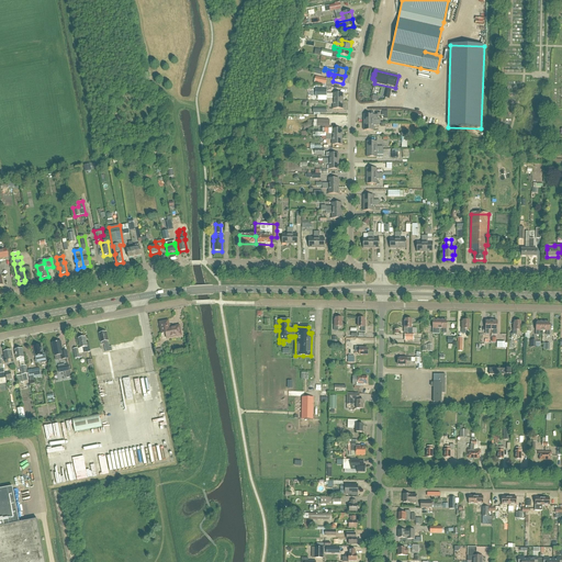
[(171,327),(169,326),(168,322),(159,323),(161,333),(165,332),(167,339),(181,336),(180,326),(171,327)]
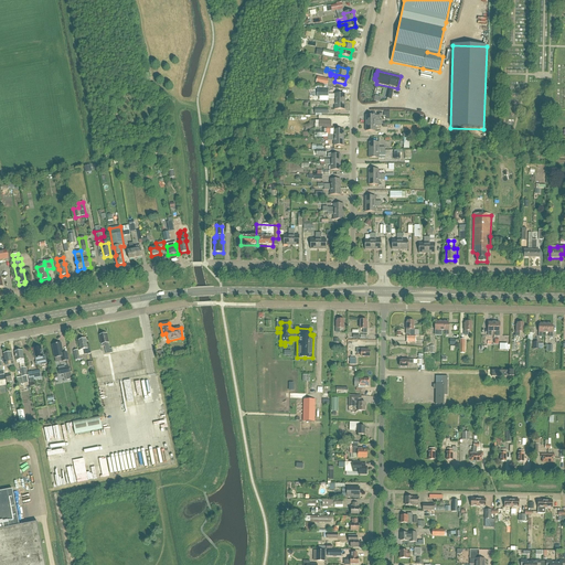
[(110,350),(107,334),(100,336),(103,347),(105,347),(107,354),(114,353),(113,349),(110,350)]
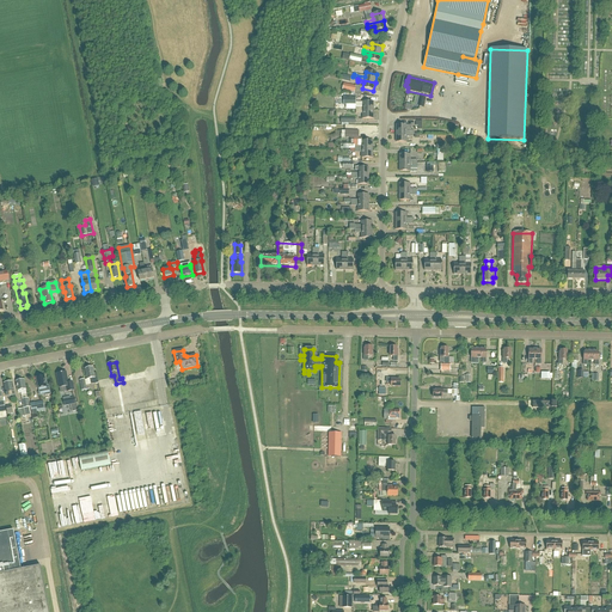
[(97,375),(95,374),(93,367),(85,369),(87,380),(90,379),(91,385),(99,384),(97,375)]
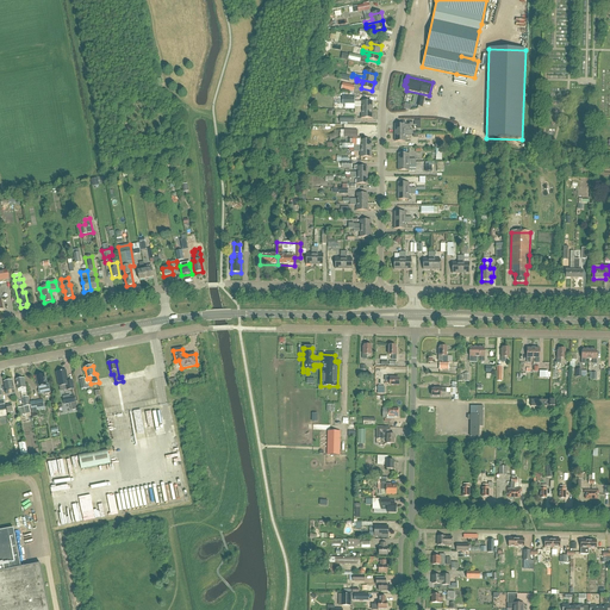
[(67,371),(57,373),(60,387),(61,392),(67,391),(74,390),(73,381),(68,383),(67,371)]
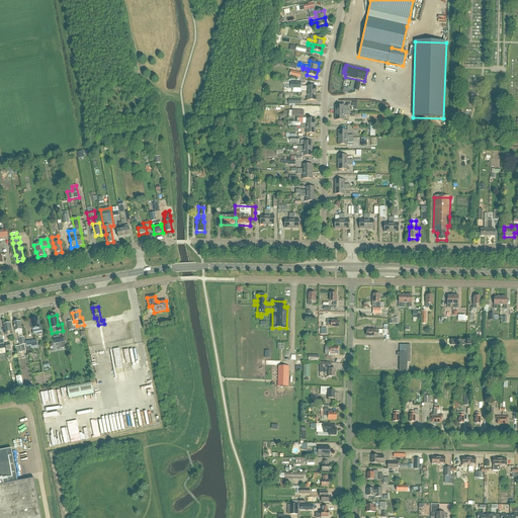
[(42,334),(41,327),(40,327),(39,323),(38,323),(37,319),(31,320),(33,333),(32,333),(33,335),(35,335),(35,334),(37,334),(37,335),(42,334)]
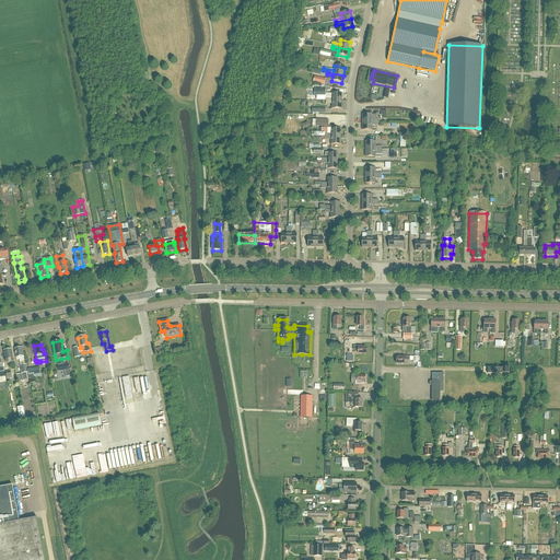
[(24,361),(22,348),(15,350),(16,358),(16,360),(20,360),(20,362),(24,361)]
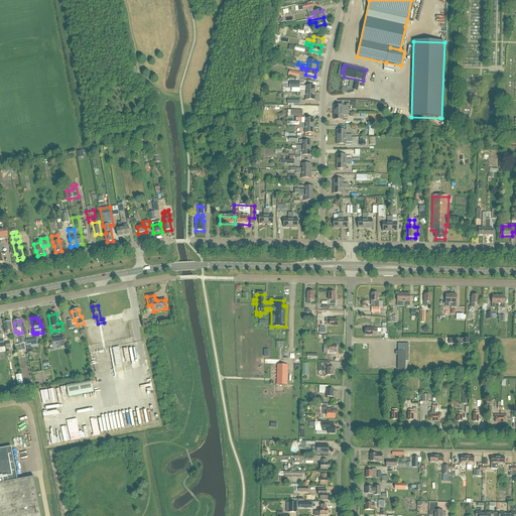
[(12,334),(11,331),(12,331),(10,323),(3,324),(5,332),(6,332),(6,335),(12,334)]
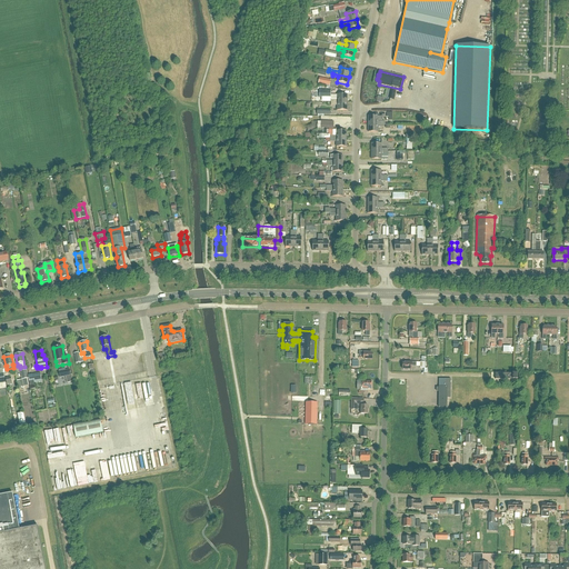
[(21,387),(29,386),(27,379),(28,379),(27,370),(20,372),(22,380),(19,380),(21,387)]
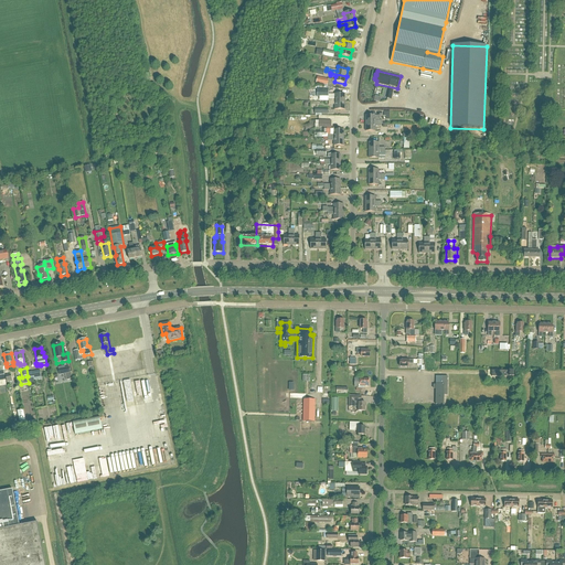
[(59,370),(60,375),(65,374),(67,381),(73,380),(72,373),(71,373),(70,368),(59,370)]
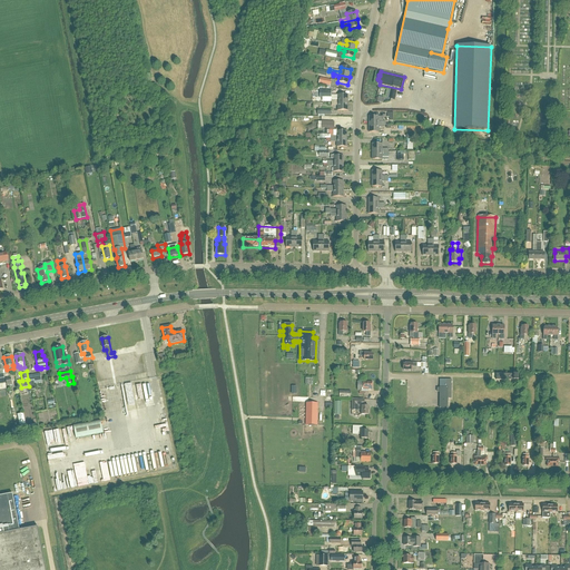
[(445,387),(440,387),(440,408),(440,409),(448,409),(448,399),(451,399),(452,380),(445,380),(445,387)]
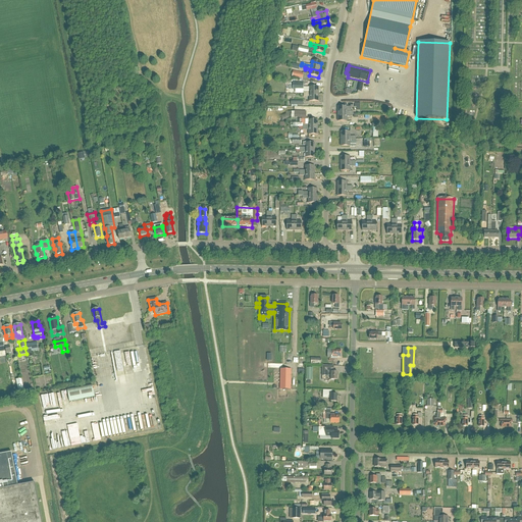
[(337,380),(337,372),(333,372),(333,367),(324,367),(324,376),(331,376),(331,380),(337,380)]
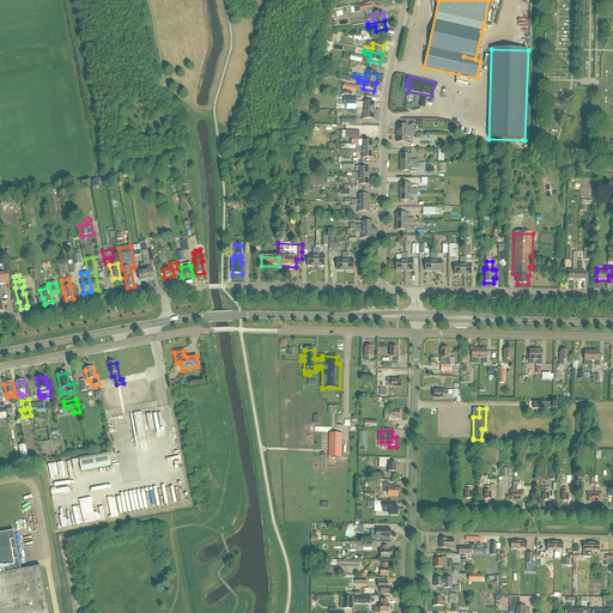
[(341,434),(332,434),(329,434),(329,457),(332,457),(341,457),(341,434)]
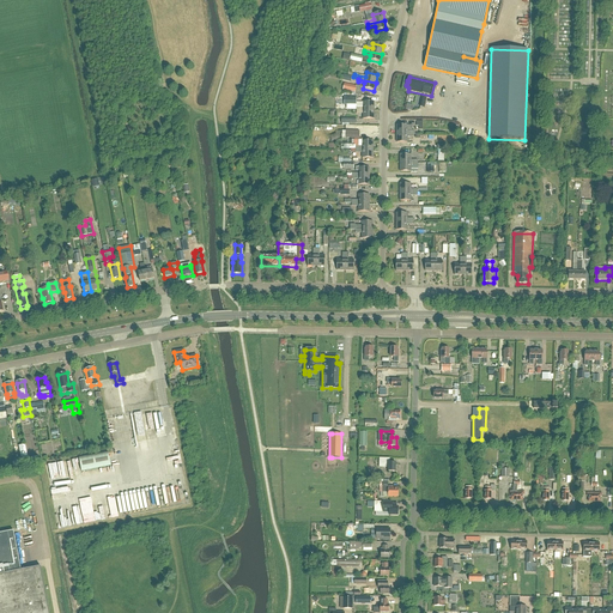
[(82,472),(110,467),(108,453),(79,459),(82,472)]
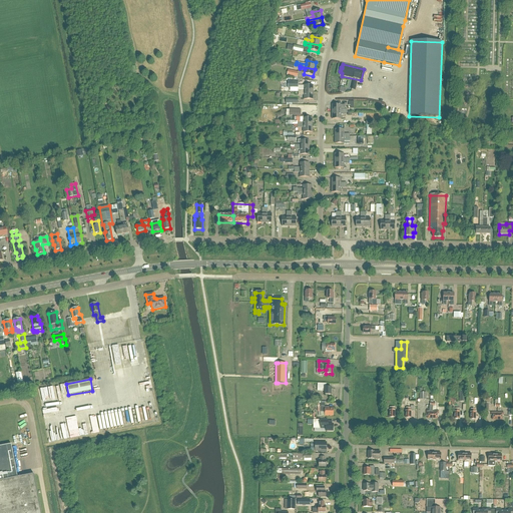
[(331,395),(332,388),(326,388),(326,384),(318,384),(318,389),(320,389),(320,391),(325,392),(325,395),(331,395)]
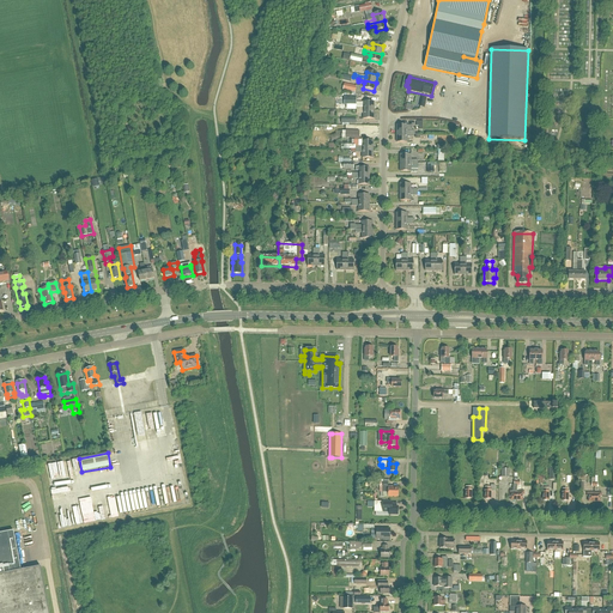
[(399,498),(399,487),(388,487),(388,483),(382,483),(382,486),(382,492),(388,492),(388,497),(399,498)]
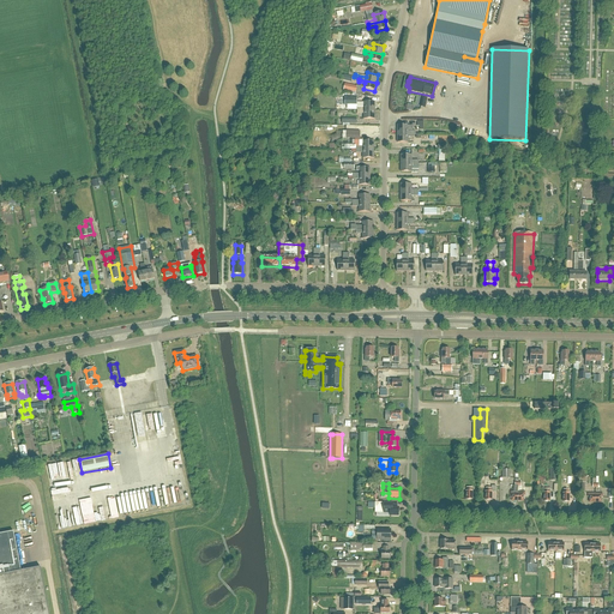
[(486,492),(486,500),(492,500),(492,492),(495,492),(495,486),(492,486),(492,488),(486,488),(486,492)]
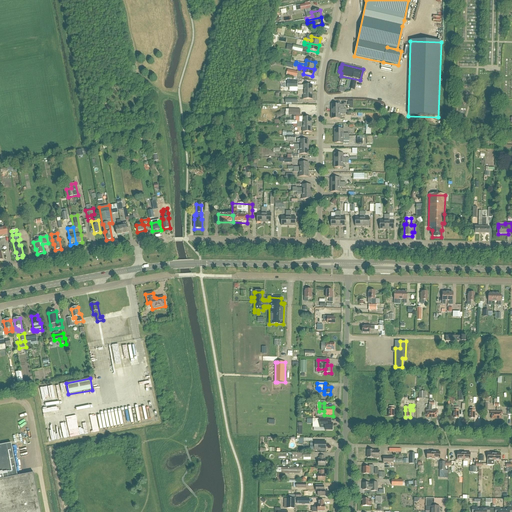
[(61,427),(63,438),(95,432),(94,424),(92,425),(90,416),(87,416),(89,429),(84,430),(83,424),(66,428),(66,426),(61,427)]
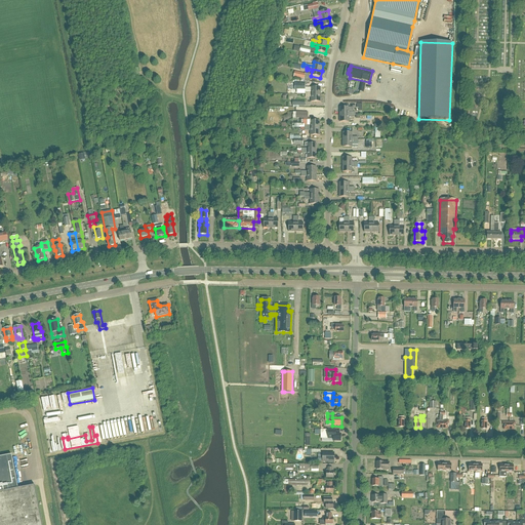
[(335,430),(333,430),(321,430),(321,438),(333,439),(333,441),(340,441),(341,435),(335,435),(335,430)]
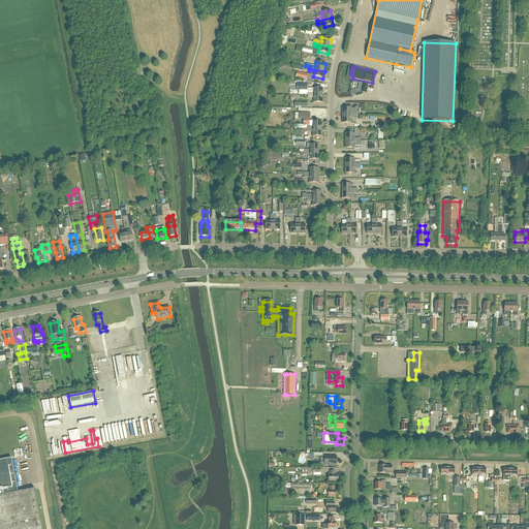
[(322,457),(322,454),(307,454),(307,457),(308,457),(308,459),(313,459),(313,457),(320,457),(320,465),(324,465),(324,466),(336,466),(337,457),(325,457),(322,457)]
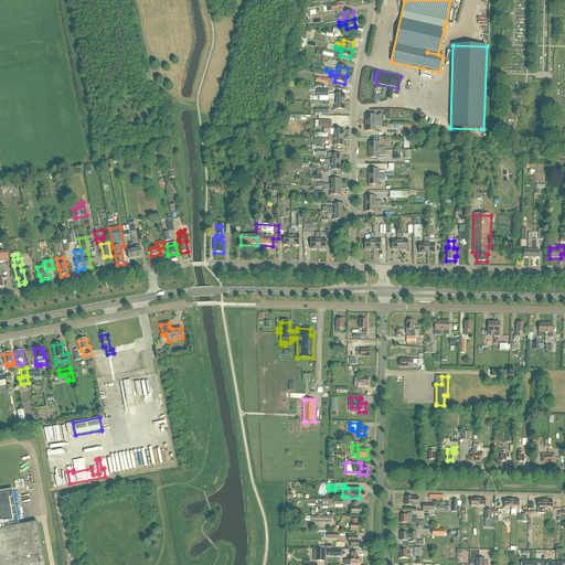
[(0,564),(45,564),(38,522),(20,525),(12,489),(0,491),(0,564)]
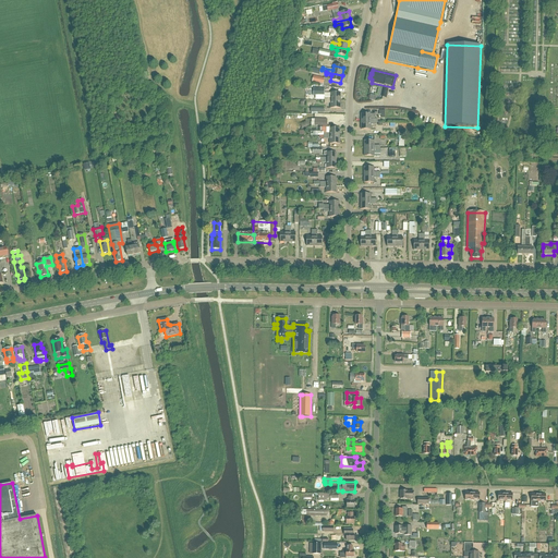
[(407,518),(407,508),(402,508),(402,509),(396,509),(396,517),(402,517),(402,518),(407,518)]
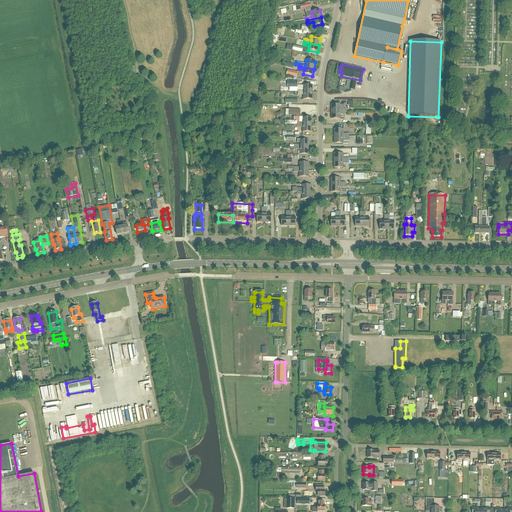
[(302,474),(302,469),(276,468),(276,469),(273,469),(273,473),(275,473),(275,482),(284,482),(285,474),(302,474)]
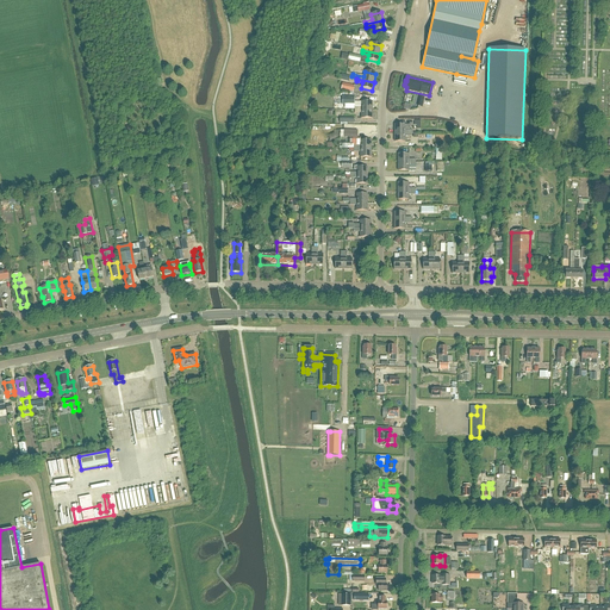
[(386,566),(386,561),(380,561),(380,566),(374,566),(374,570),(379,570),(379,573),(387,574),(387,566),(386,566)]
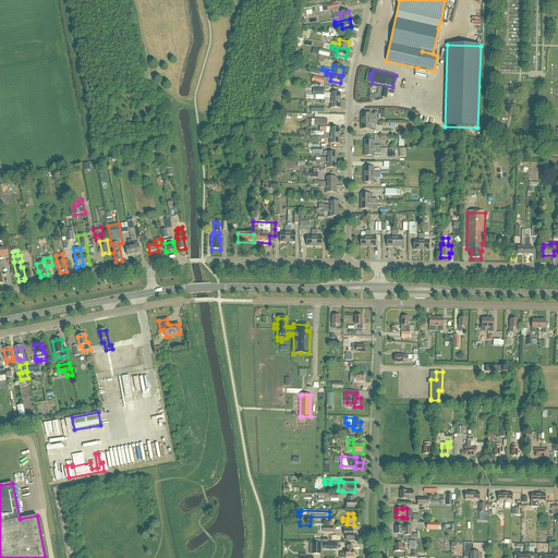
[(404,526),(404,528),(402,528),(402,526),(396,526),(396,534),(402,534),(404,534),(404,536),(411,536),(411,526),(404,526)]
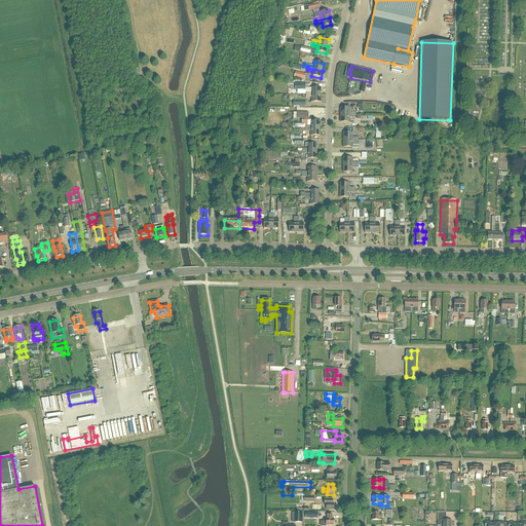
[(334,510),(334,503),(333,503),(333,499),(325,499),(325,503),(327,503),(327,505),(326,509),(327,510),(334,510)]
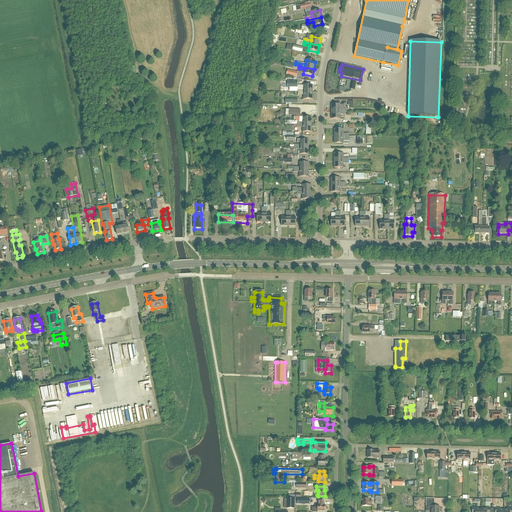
[(295,509),(295,499),(286,499),(286,508),(295,509)]
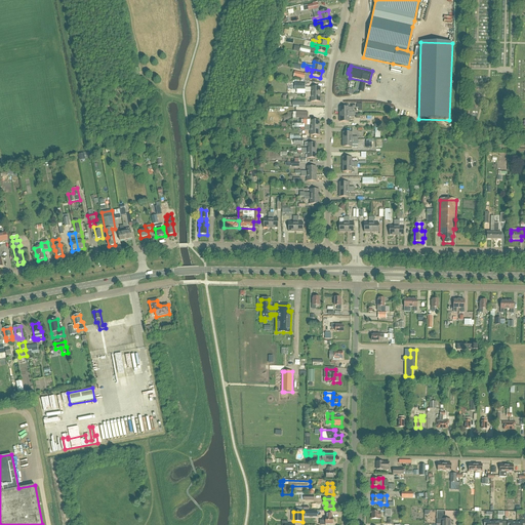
[(331,518),(331,514),(327,514),(327,518),(325,518),(325,521),(320,521),(320,524),(325,524),(326,524),(333,524),(333,518),(331,518)]
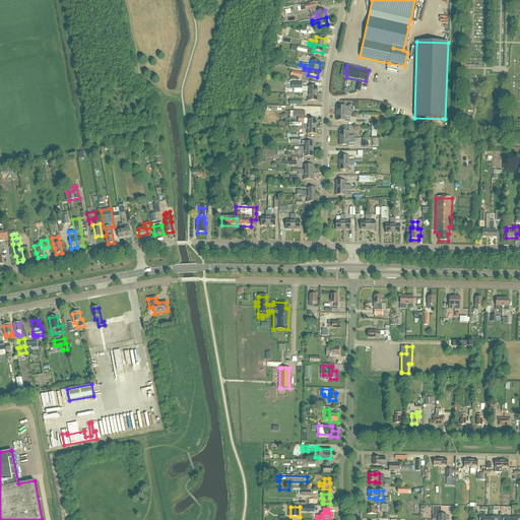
[(433,519),(437,519),(443,519),(446,519),(446,515),(439,514),(439,512),(433,511),(433,519)]
